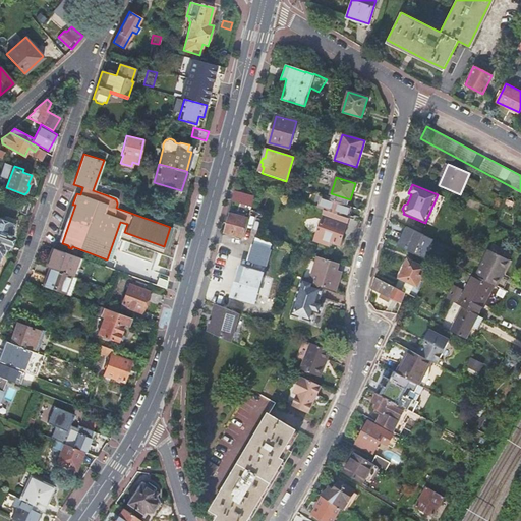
[(250,207),(253,195),(233,190),(230,200),(250,207)]
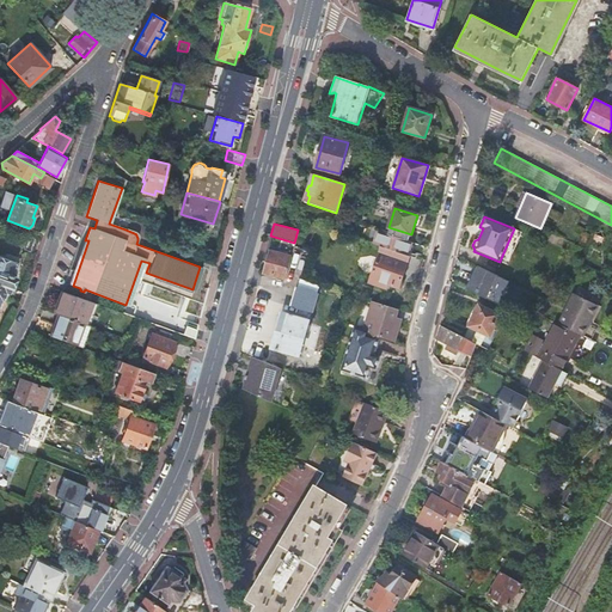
[(514,228),(501,258),(506,261),(508,255),(512,257),(521,232),(514,228)]
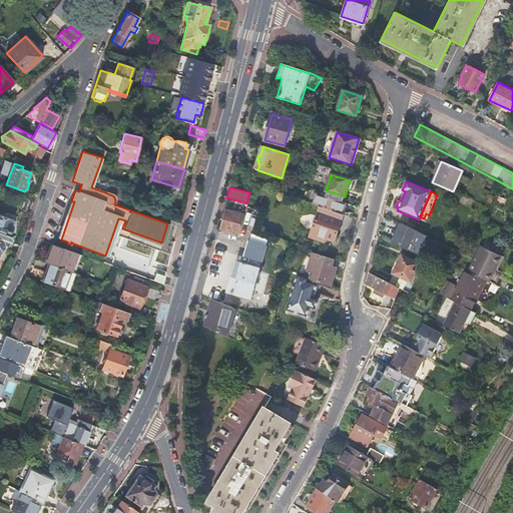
[(342,214),(346,203),(318,194),(314,205),(320,207),(342,214)]
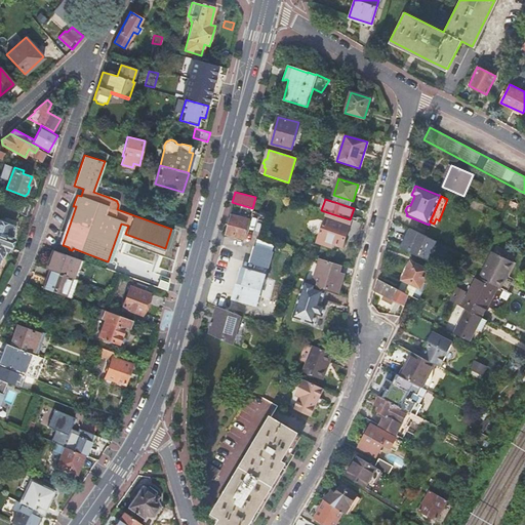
[(341,247),(351,220),(350,219),(327,212),(317,242),(332,247),(333,244),(341,247)]
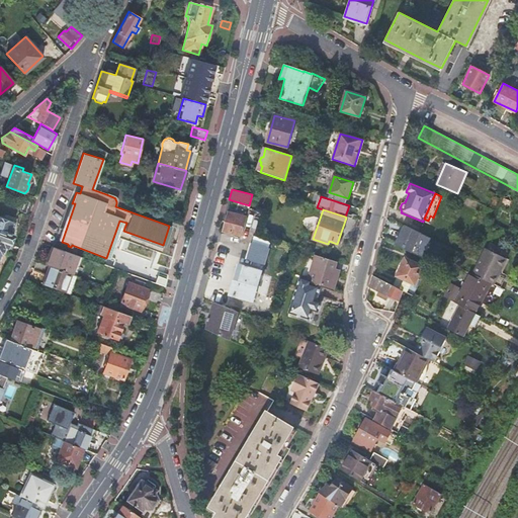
[(248,219),(229,213),(224,231),(243,237),(248,219)]
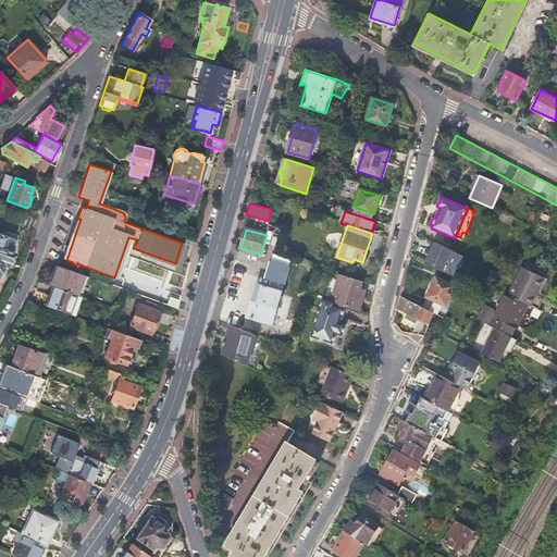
[(0,257),(11,261),(12,262),(15,250),(12,249),(15,239),(0,233),(0,257)]
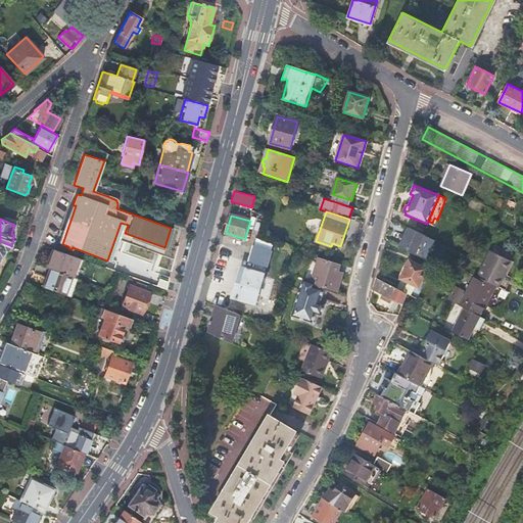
[(424,235),(408,227),(397,247),(415,254),(425,259),(434,240),(424,235)]
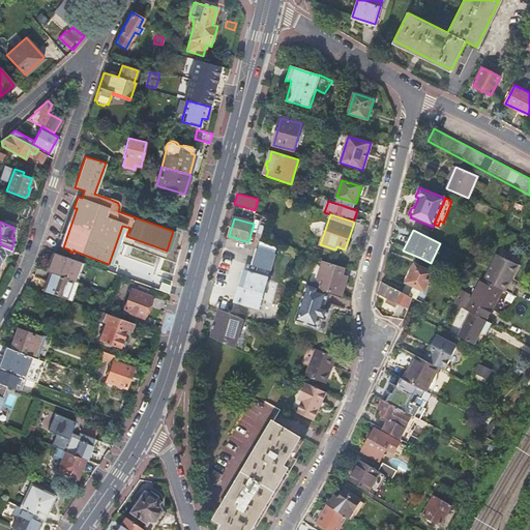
[(0,265),(5,253),(8,254),(10,248),(0,244),(0,265)]
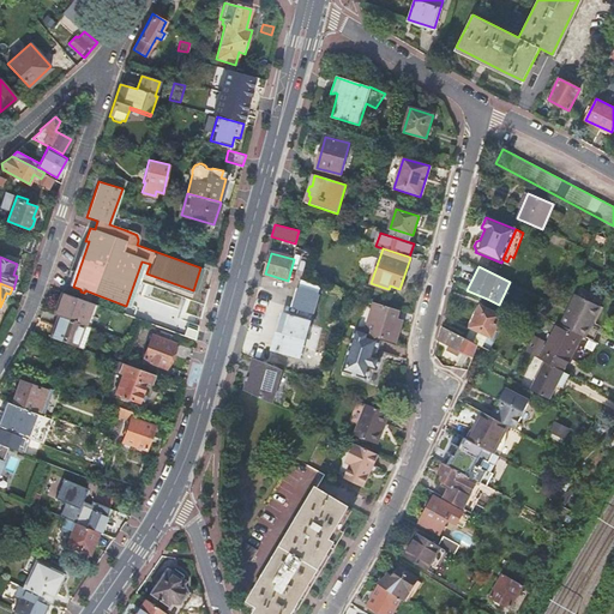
[(319,294),(300,288),(299,294),(318,300),(319,294)]
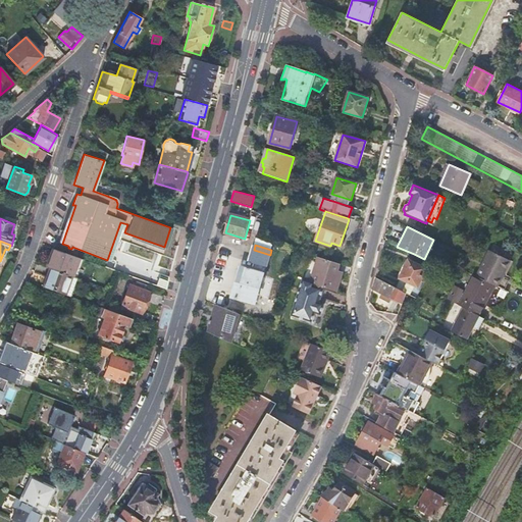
[(68,275),(75,257),(52,248),(45,266),(51,268),(68,275)]
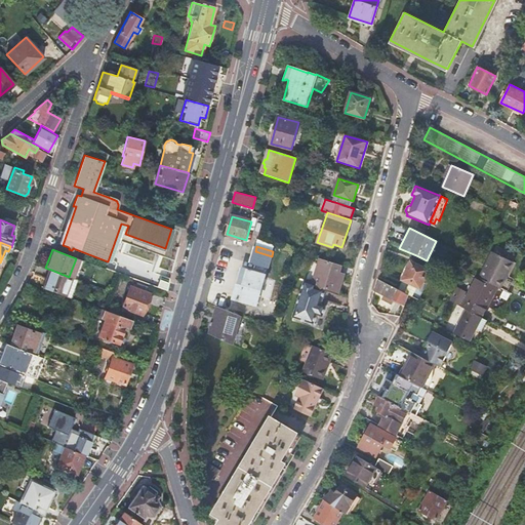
[(272,256),(255,251),(253,250),(249,263),(261,266),(269,268),(272,256)]
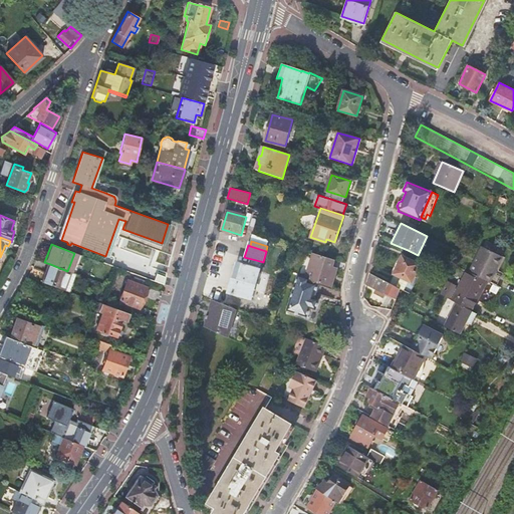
[(482,247),(469,272),(488,281),(501,256),(482,247)]
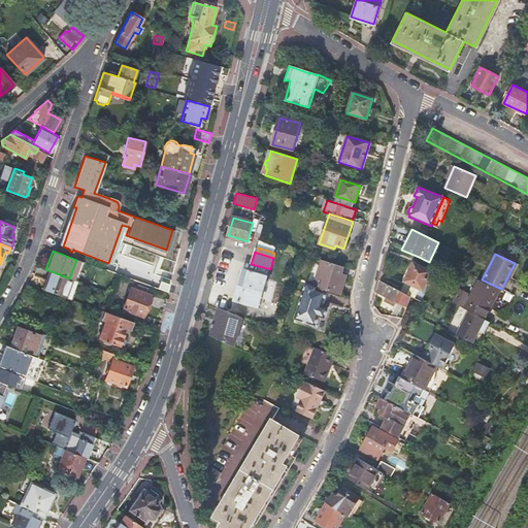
[(340,274),(342,267),(322,261),(318,272),(322,274),(318,286),(317,290),(322,292),(323,290),(338,295),(345,275),(340,274)]
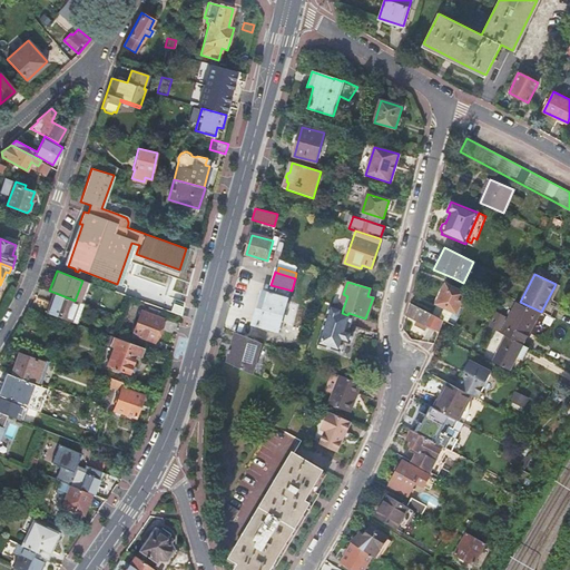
[(541,312),(549,316),(554,306),(549,304),(559,285),(556,284),(541,312)]
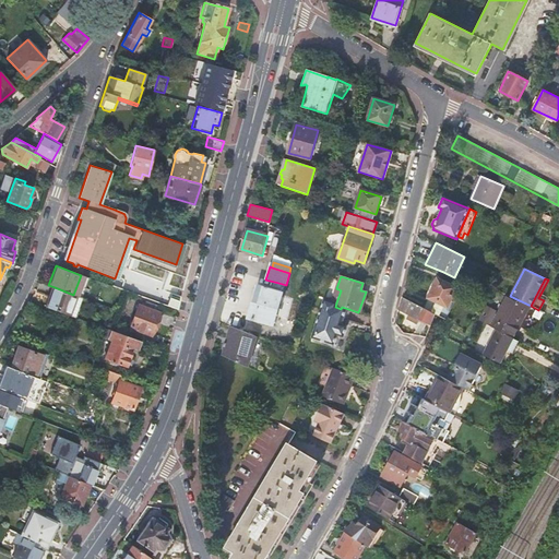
[(435,314),(444,319),(450,308),(447,307),(455,288),(437,280),(423,309),(435,314)]
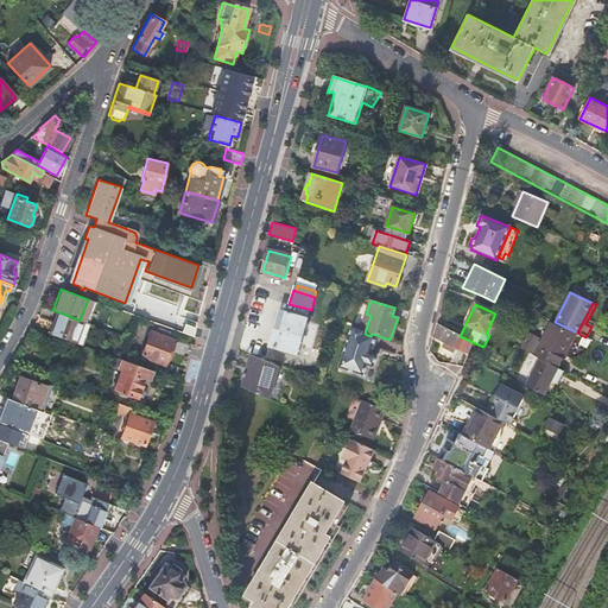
[(270,346),(297,354),(308,318),(291,315),(292,312),(289,311),(289,314),(280,311),(270,346)]
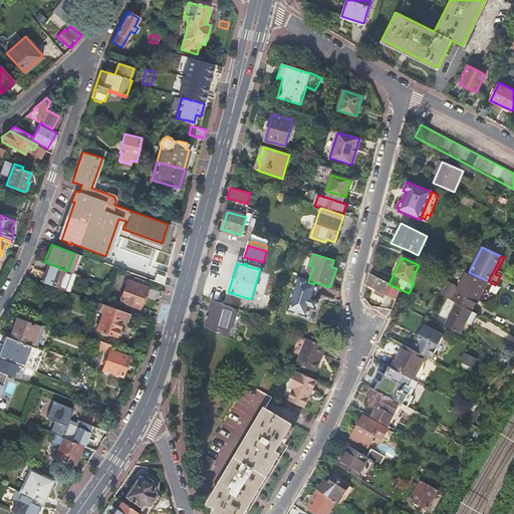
[(68,291),(74,274),(67,271),(50,264),(43,282),(68,291)]
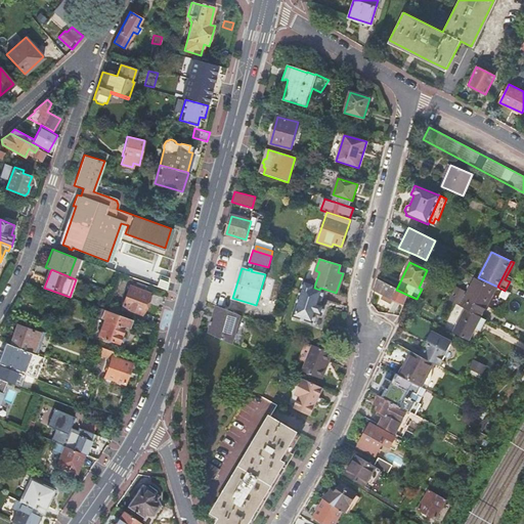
[(480,316),(485,305),(499,313),(510,293),(505,291),(497,287),(478,277),(476,276),(466,294),(464,293),(464,292),(455,287),(448,300),(466,309),(453,333),(468,340),(474,326),(480,316)]
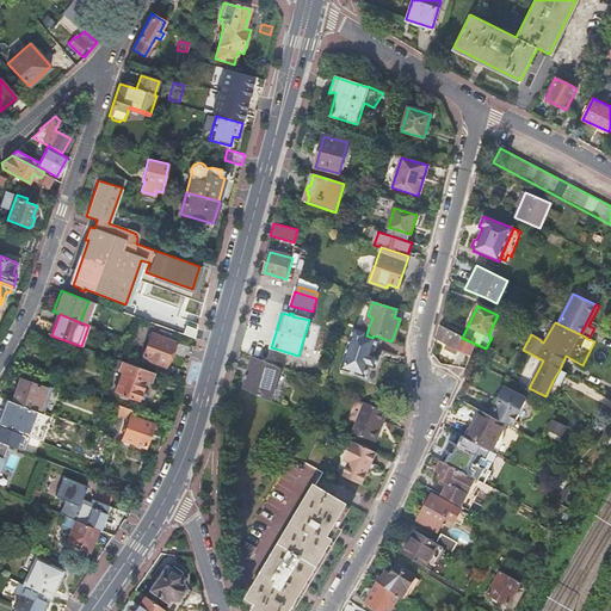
[(375,349),(377,339),(372,338),(366,335),(368,331),(364,329),(355,326),(340,369),(364,376),(368,365),(375,368),(378,356),(372,353),(375,349)]
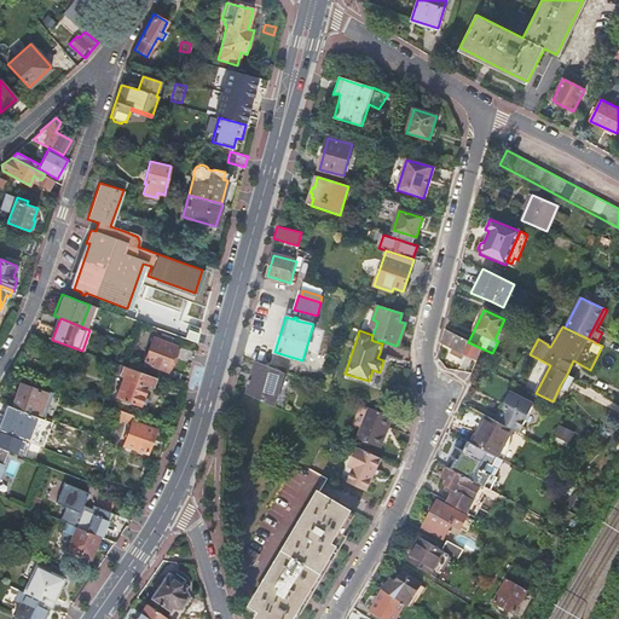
[(472,358),(475,360),(481,348),(468,342),(446,330),(440,341),(452,348),(450,353),(460,358),(461,354),(472,360),(472,358)]
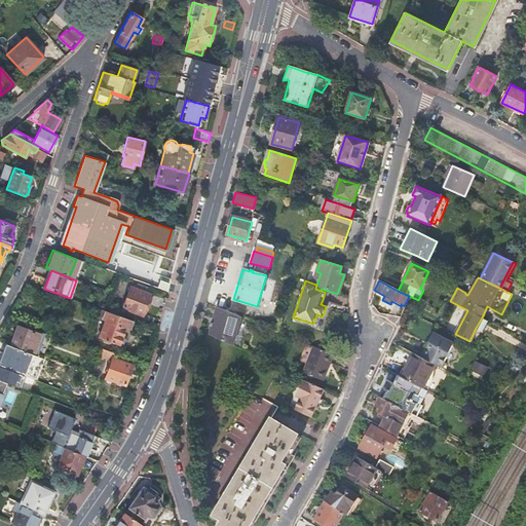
[(162,308),(164,299),(128,287),(121,307),(142,315),(146,303),(162,308)]
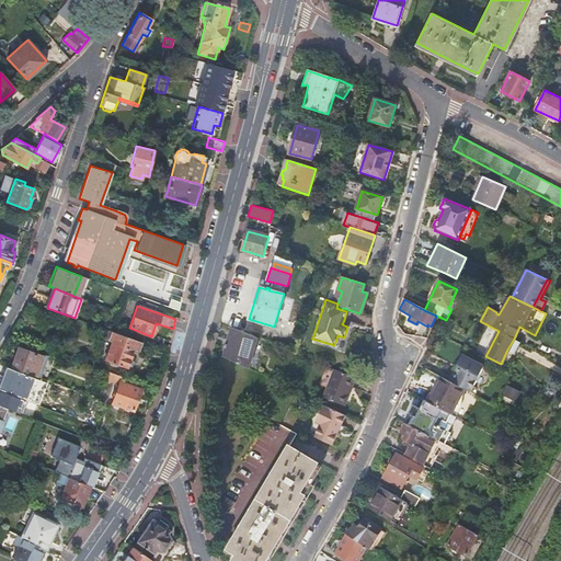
[(258,339),(231,328),(227,344),(226,343),(225,347),(226,347),(222,357),(249,368),(258,339)]
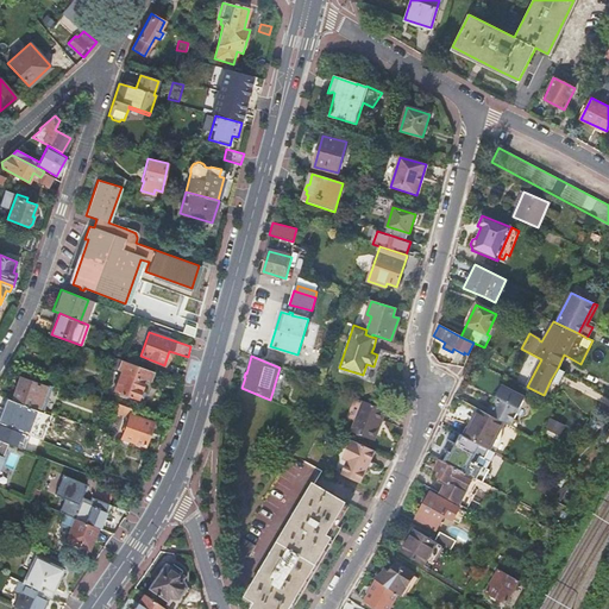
[(154,371),(119,358),(115,358),(112,368),(121,371),(114,391),(138,400),(145,380),(150,382),(154,371)]
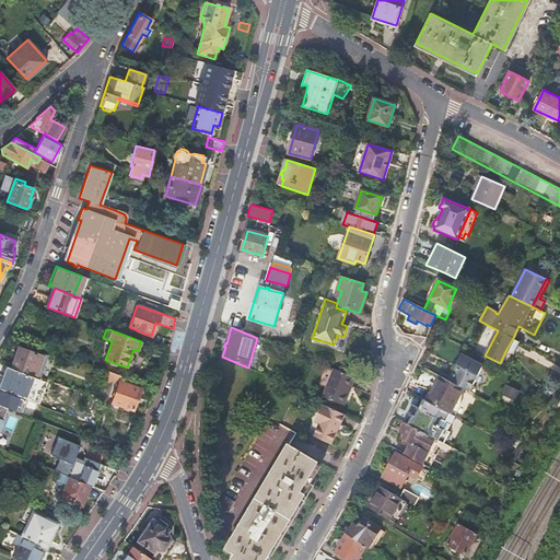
[(513,338),(506,349),(513,352),(518,341),(513,338)]
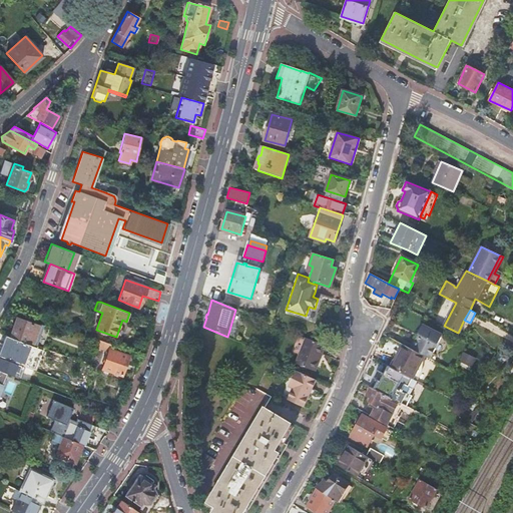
[(149,332),(152,321),(137,316),(133,326),(149,332)]
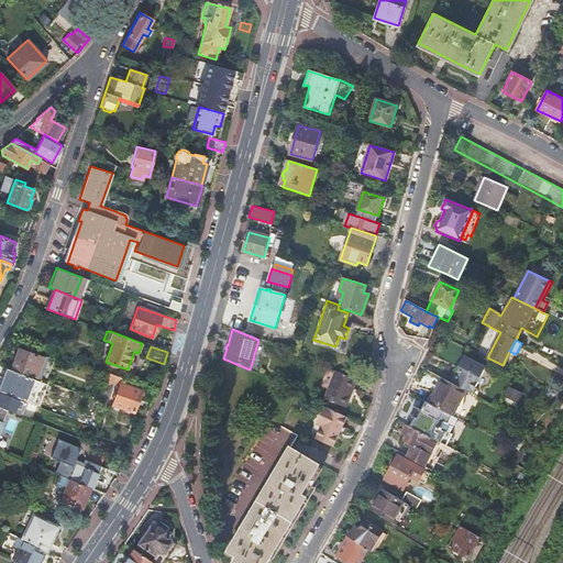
[(19,349),(12,370),(40,378),(46,359),(19,349)]
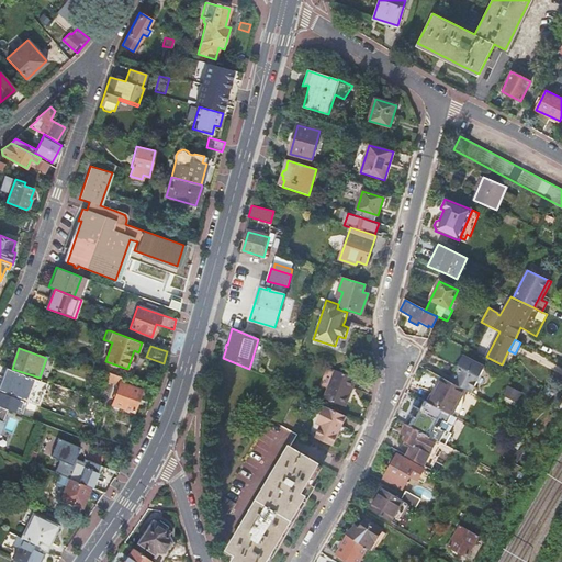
[(462,355),(457,366),(458,367),(456,371),(454,371),(449,381),(465,390),(470,393),(473,386),(484,368),(484,367),(462,355)]
